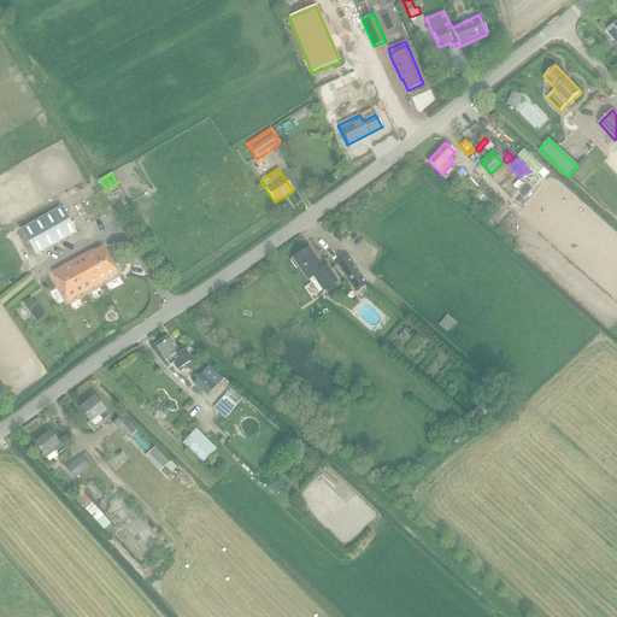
[(21,229),(35,256),(76,233),(62,206),(21,229)]
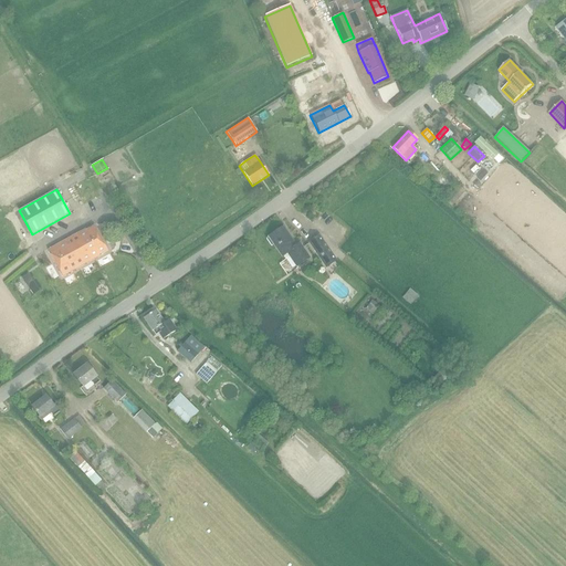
[(97,255),(106,251),(93,227),(84,231),(84,230),(46,251),(61,276),(98,257),(97,255)]
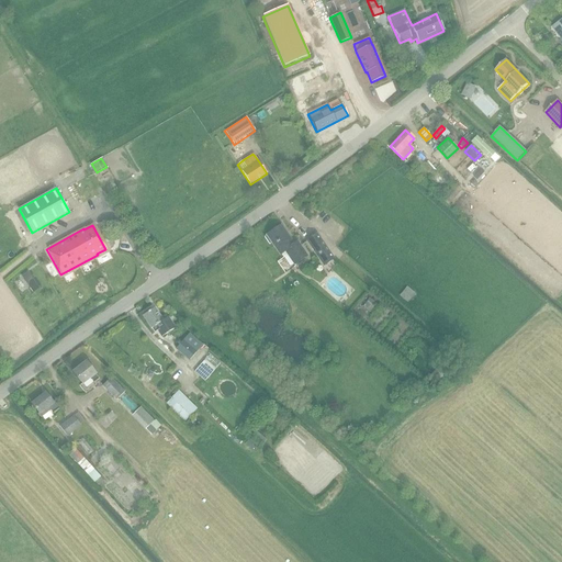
[(267,235),(263,237),(269,245),(272,242),(281,255),(284,251),(294,265),(306,256),(296,242),(293,244),(280,225),(267,234),(267,235)]
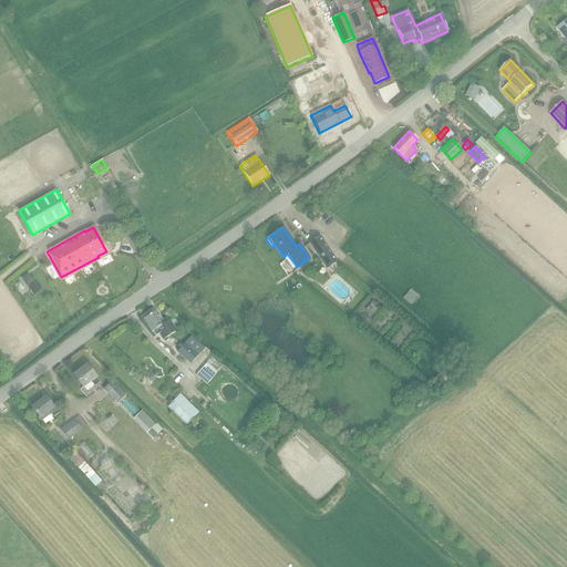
[(309,244),(327,269),(337,263),(319,236),(309,244)]
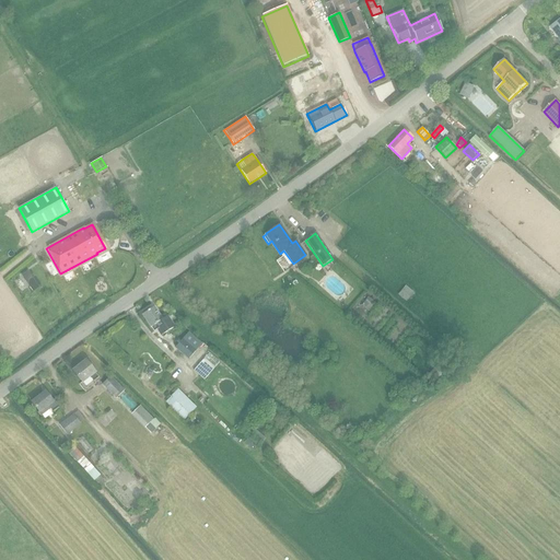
[(21,276),(31,288),(36,283),(27,271),(21,276)]
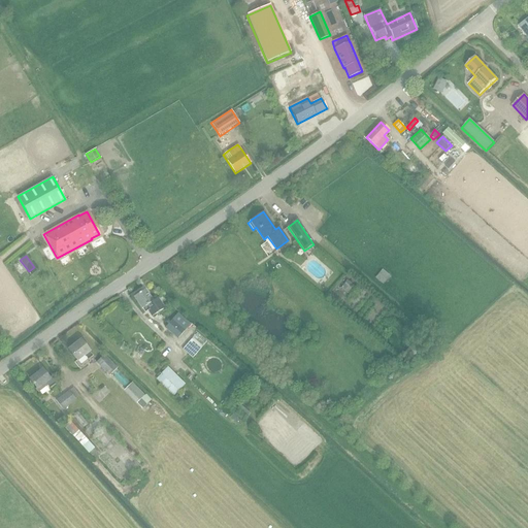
[(375,277),(383,284),(389,275),(382,269),(375,277)]
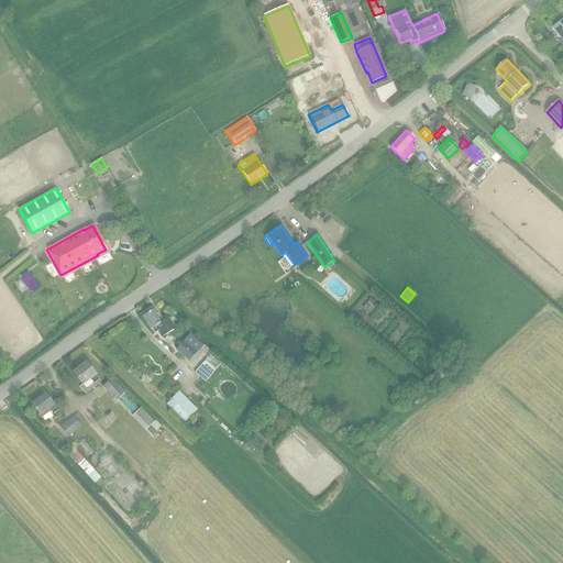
[(363,307),(371,312),(377,304),(370,298),(363,307)]
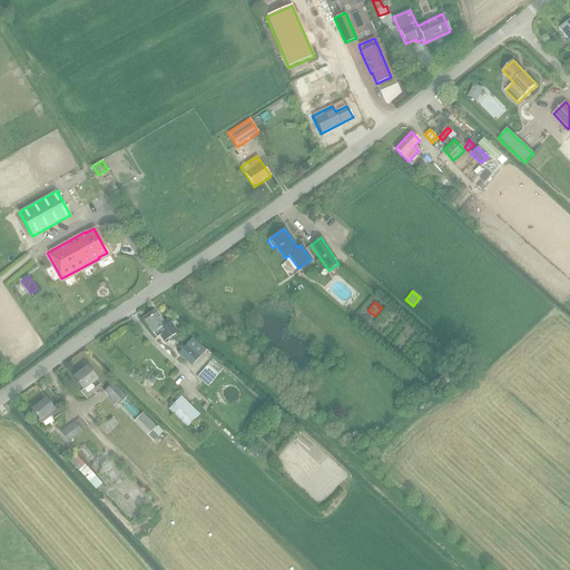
[(169,322),(164,325),(156,313),(151,315),(150,314),(145,317),(146,320),(144,321),(153,334),(153,333),(156,337),(159,335),(163,342),(176,333),(169,322)]
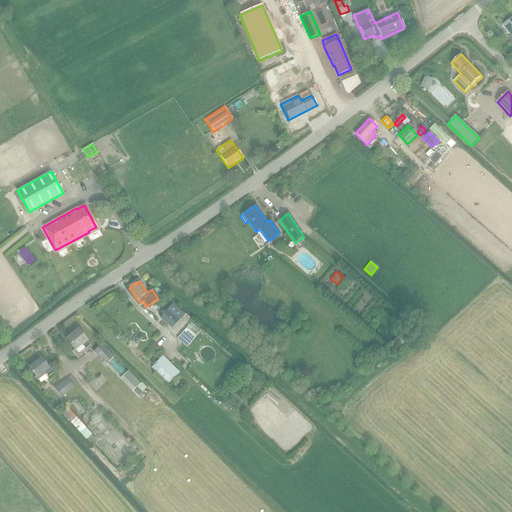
[(159,318),(171,329),(183,315),(171,304),(159,318)]
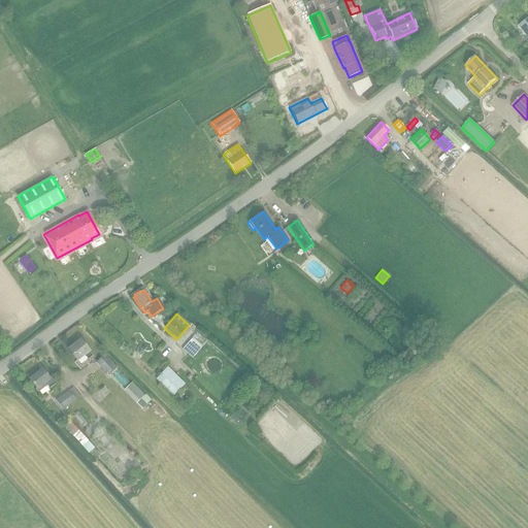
[(183,350),(192,358),(202,347),(193,338),(183,350)]
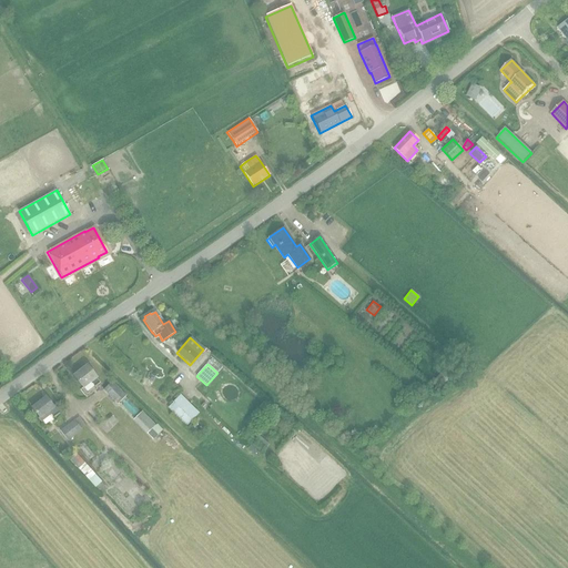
[(73,376),(83,387),(91,382),(94,387),(100,383),(87,366),(73,376)]
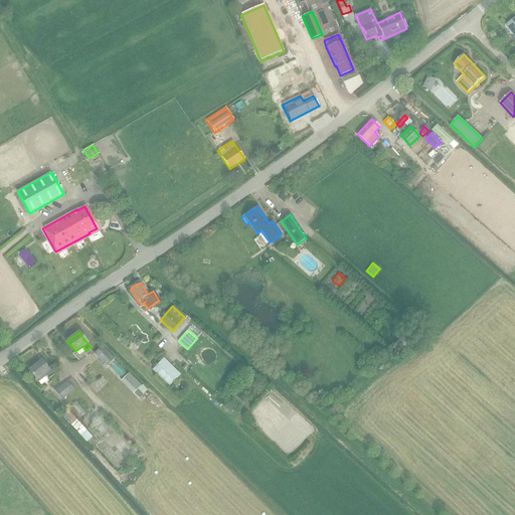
[(391,347),(397,353),(405,344),(399,338),(391,347)]
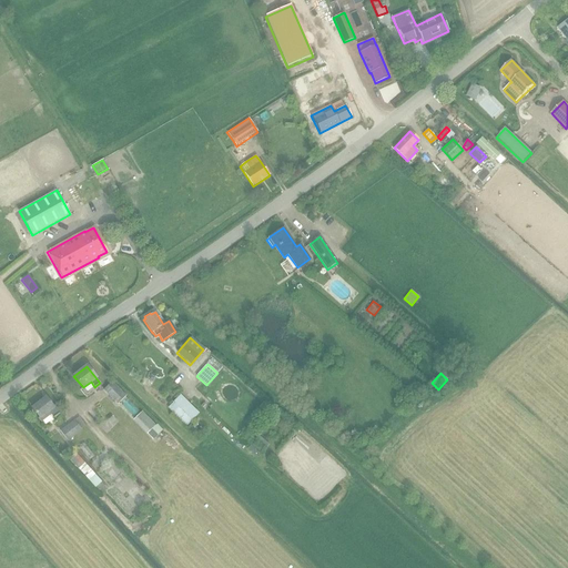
[(103,391),(115,404),(125,395),(112,382),(103,391)]
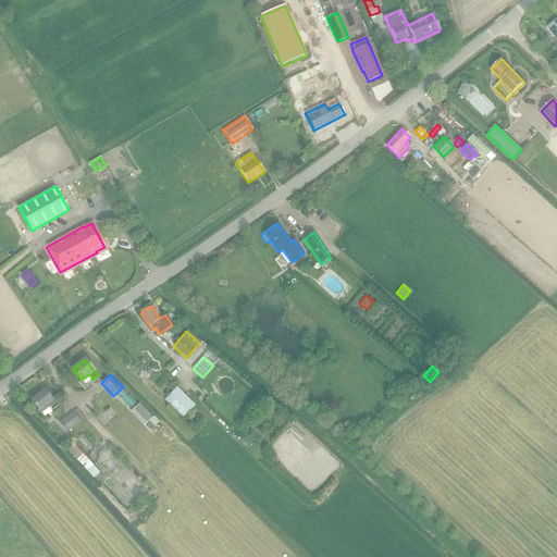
[(37,410),(40,415),(51,406),(53,409),(59,405),(53,397),(51,399),(45,390),(32,400),(38,409),(37,410)]
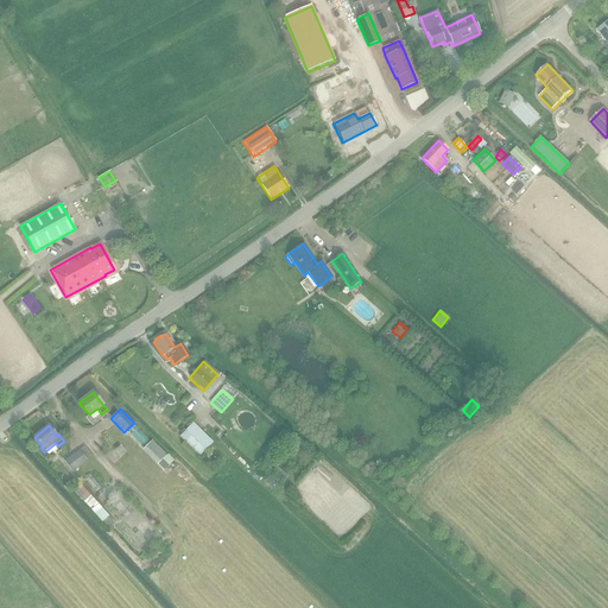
[(152,441),(143,449),(163,470),(173,460),(168,454),(166,455),(152,441)]
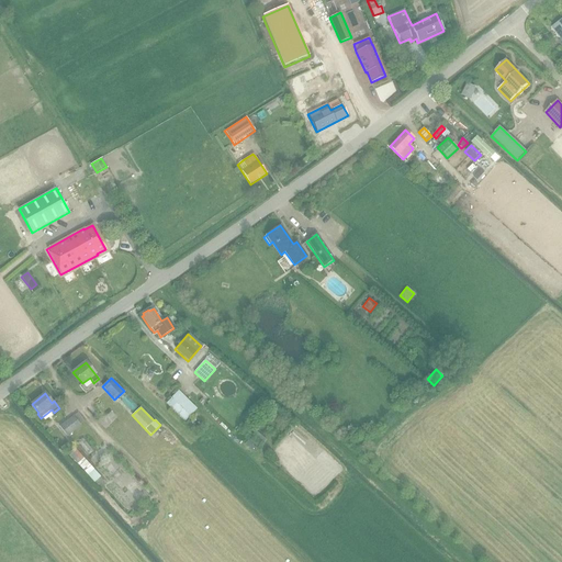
[(59,426),(67,436),(81,425),(74,415),(59,426)]
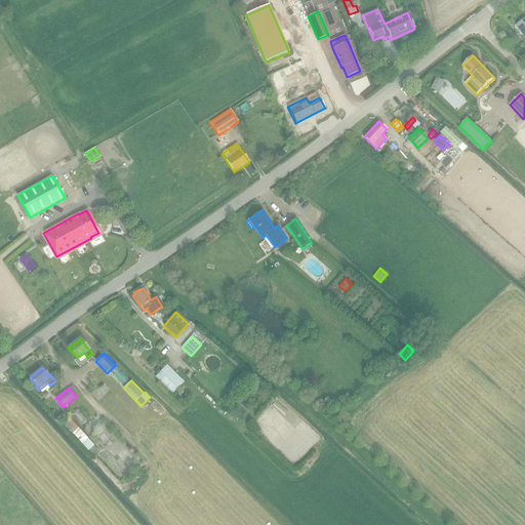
[(70,418),(64,423),(87,450),(93,445),(70,418)]
